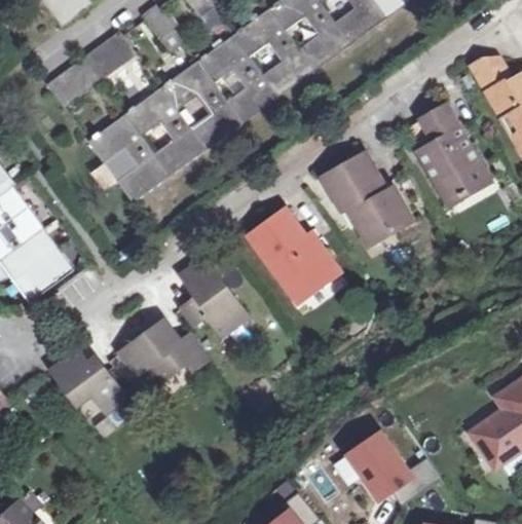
[(40,0),(60,26),(90,3),(88,0),(40,0)]
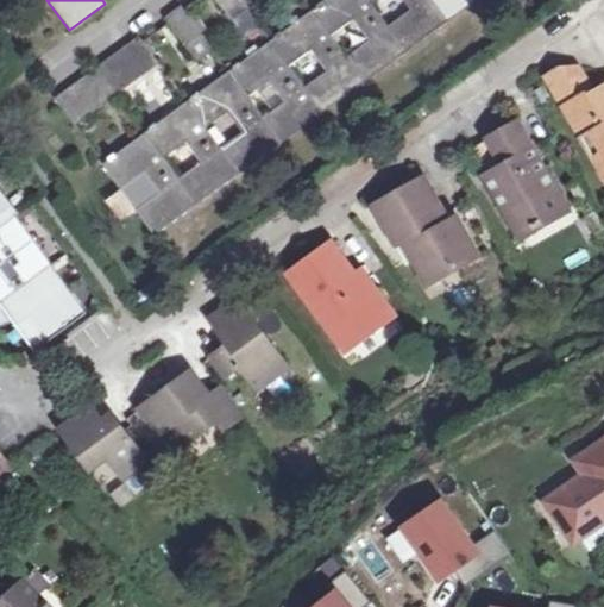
[(322,0),(99,163),(119,188),(142,171),(157,192),(134,210),(152,236),(473,0),(322,0)]
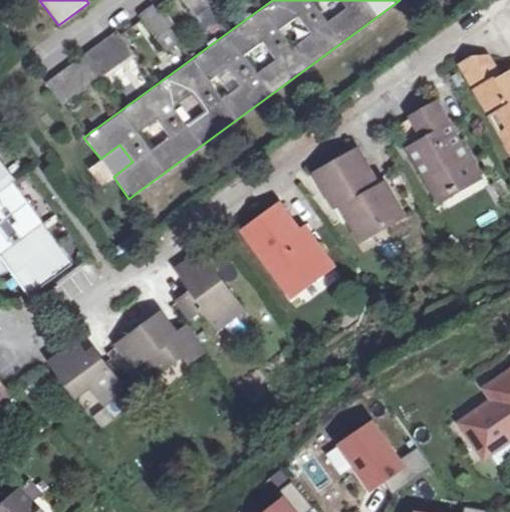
[(181,0),(200,25),(213,15),(201,0),(181,0)]
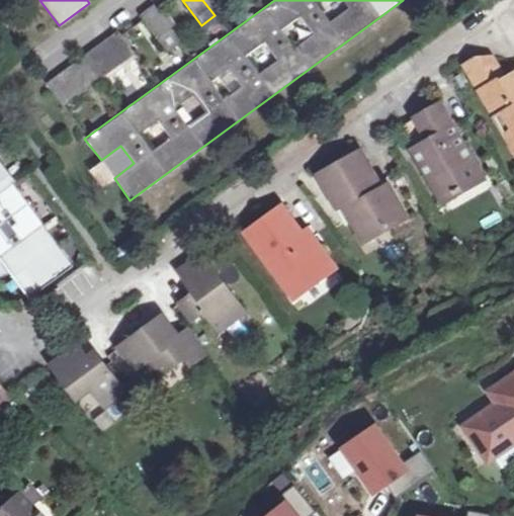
[(165,51),(178,40),(151,4),(138,14),(165,51)]
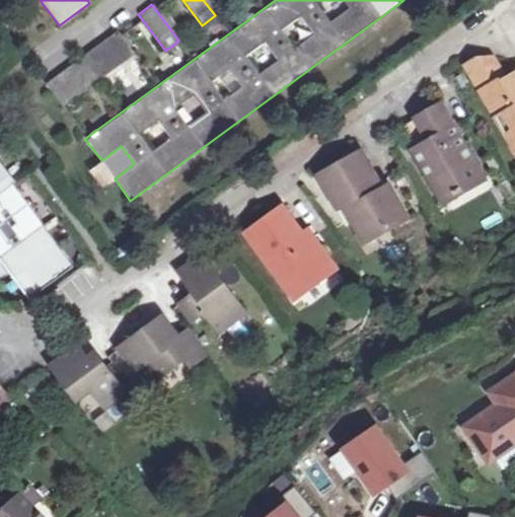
[(44,82),(61,105),(132,53),(115,29),(44,82)]
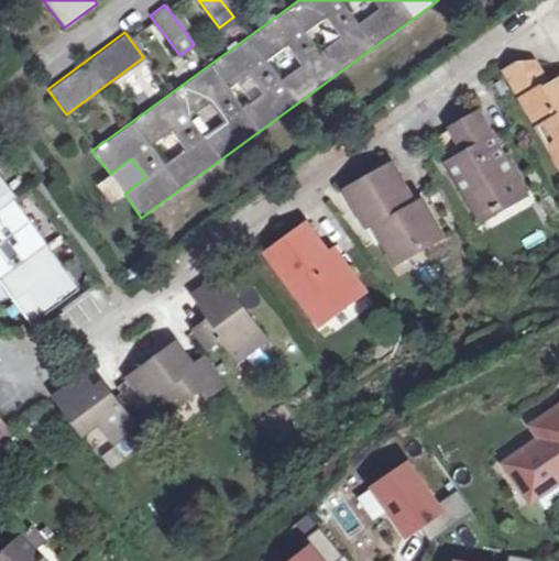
[(502,70),(557,164),(558,162),(558,74),(544,83),(530,59),(513,65),(502,70)]
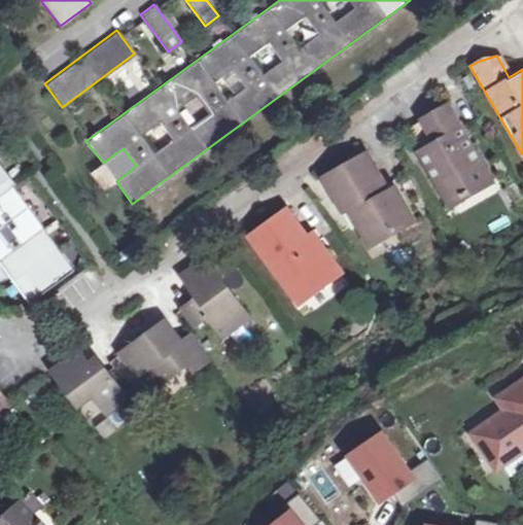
[(405,130),(419,153),(425,150),(428,156),(422,160),(448,204),(489,180),(446,106),(405,130)]
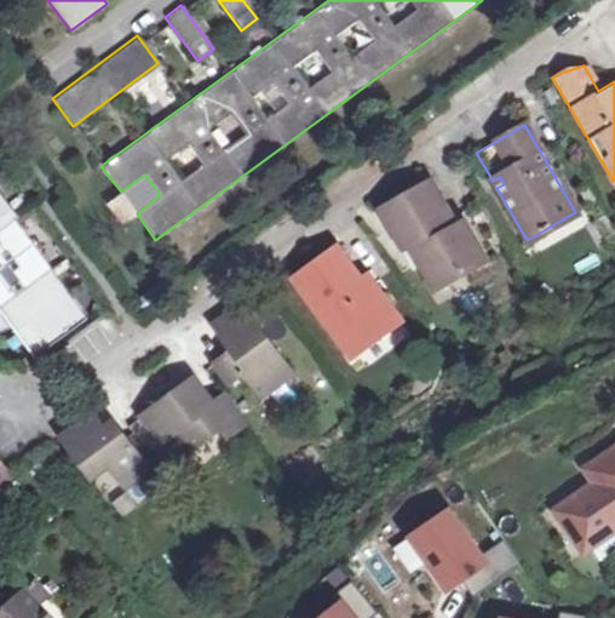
[(500,177),(493,181),(496,188),(504,184),(500,177)]
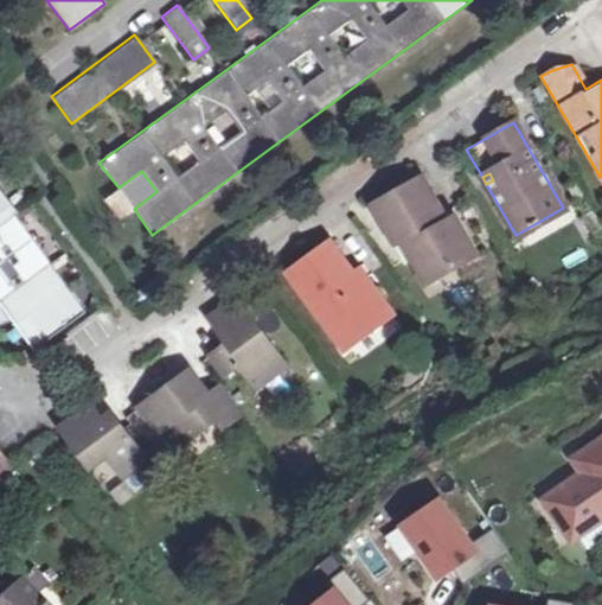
[(370,205),(391,241),(403,235),(428,279),(469,255),(448,218),(435,225),(430,218),(439,214),(417,178),(370,205)]
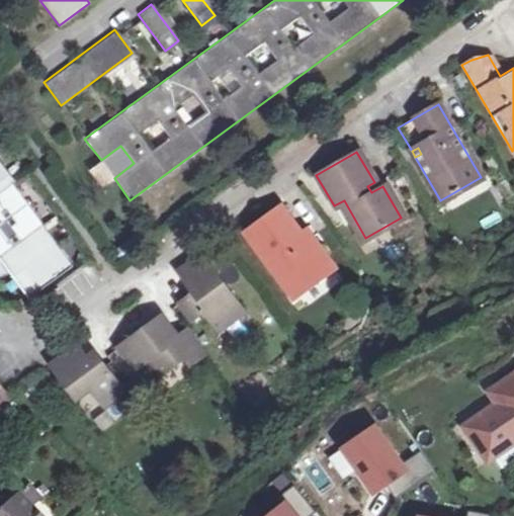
[(0,190),(10,183),(0,168),(0,190)]
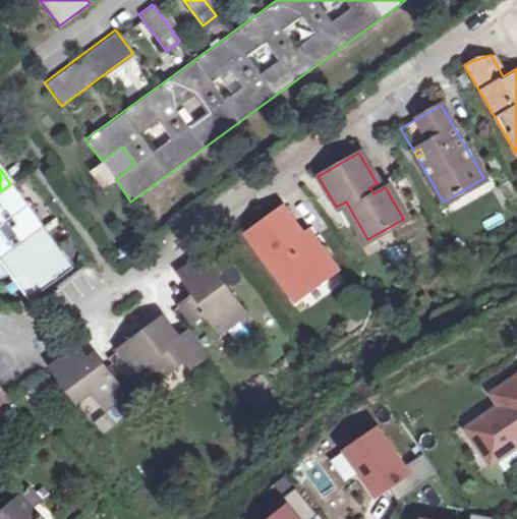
[(10,184),(0,191),(0,256),(42,226),(10,184)]
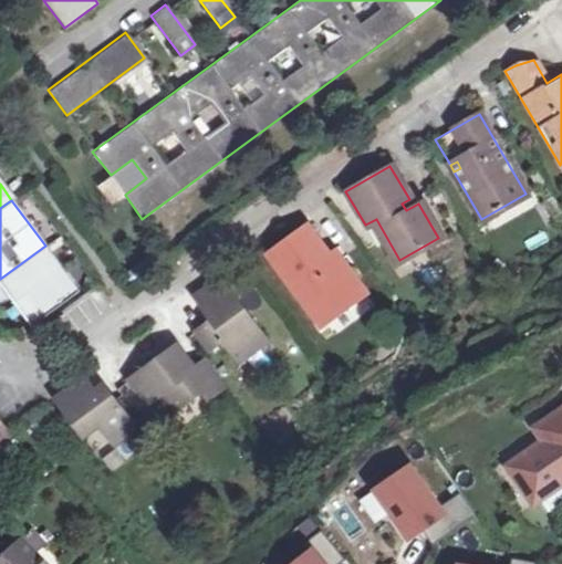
[(314,324),(347,300),(342,292),(355,283),(336,258),(329,263),(323,257),(325,254),(303,225),(264,254),(314,324)]
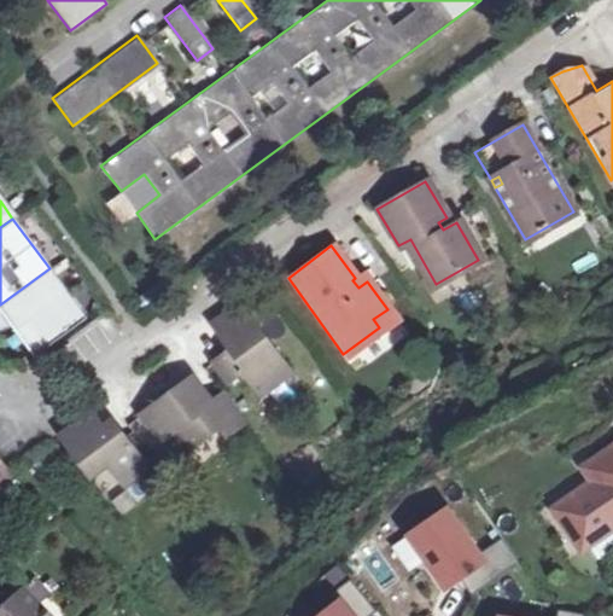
[(50,268),(0,304),(0,312),(33,356),(86,318),(50,268)]
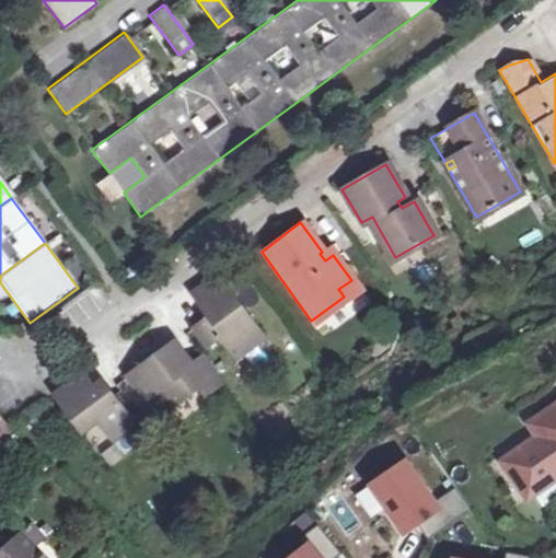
[(137,258),(145,269),(161,257),(153,247),(137,258)]
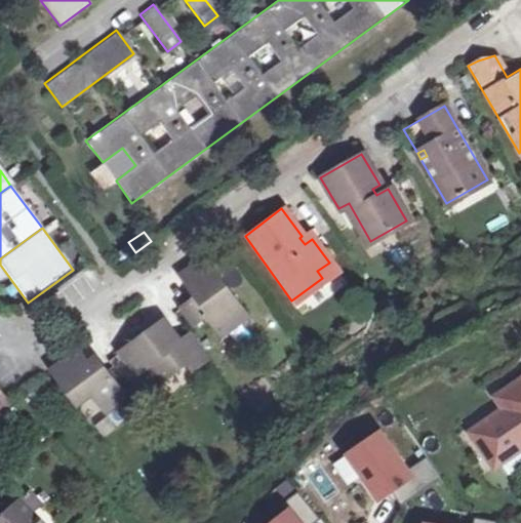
[(244,316),(202,257),(176,275),(192,296),(177,308),(191,324),(203,316),(217,335),(244,316)]
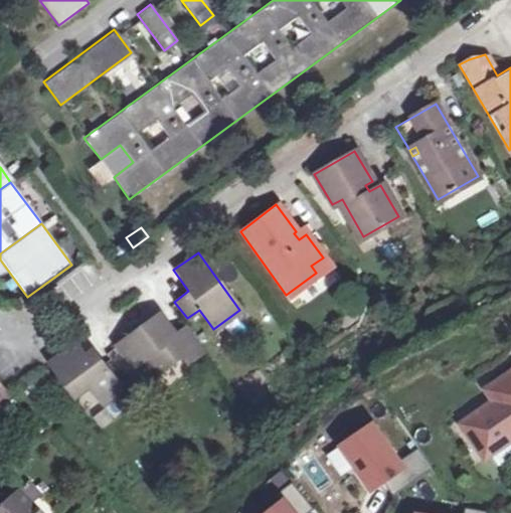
[(311,266),(316,273),(328,265),(323,258),(311,266)]
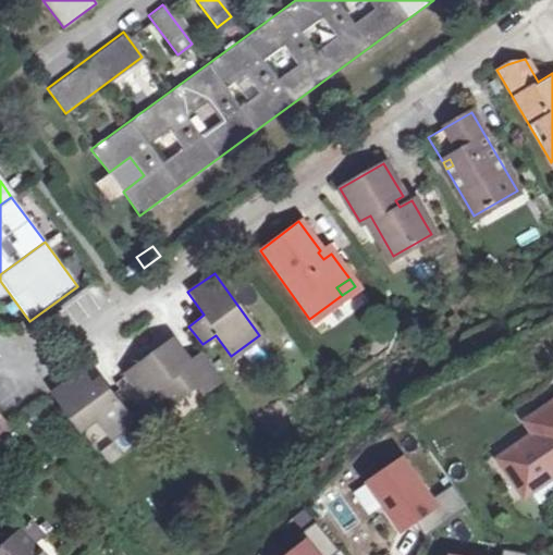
[(201,392),(218,381),(198,355),(185,365),(168,342),(126,373),(143,396),(154,387),(167,405),(196,384),(201,392)]
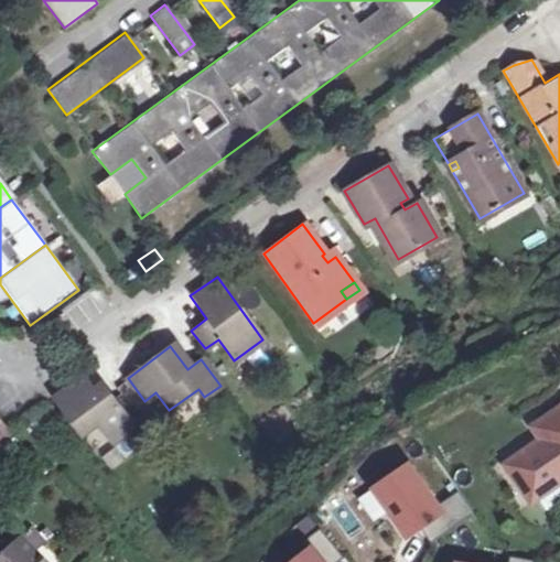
[(109,442),(131,425),(100,384),(92,389),(81,376),(52,397),(79,433),(94,422),(109,442)]
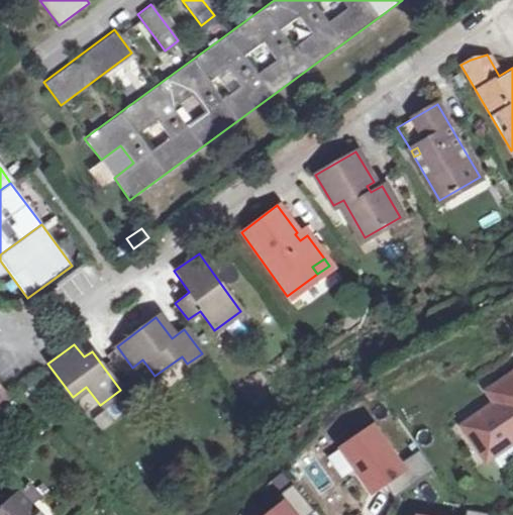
[(460,425),(484,458),(512,439),(512,370),(488,388),(496,400),(460,425)]
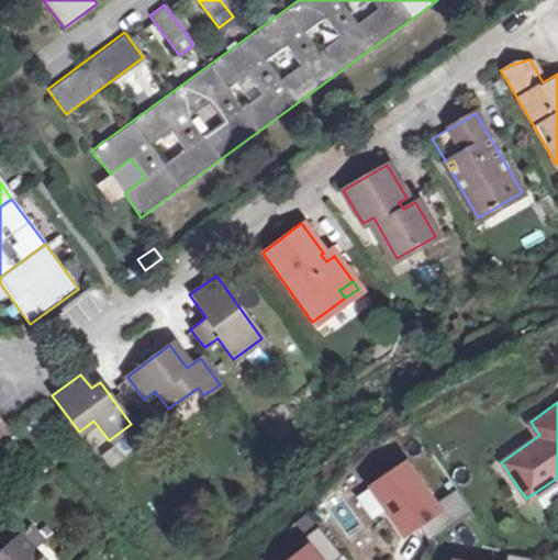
[(405,535),(421,524),(431,538),(469,511),(455,490),(434,503),(405,462),(371,486),(405,535)]
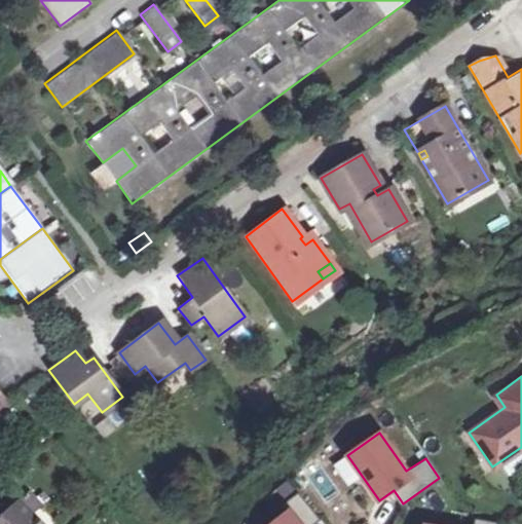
[(311,523),(318,519),(296,492),(282,503),(287,511),(270,523),(311,523)]
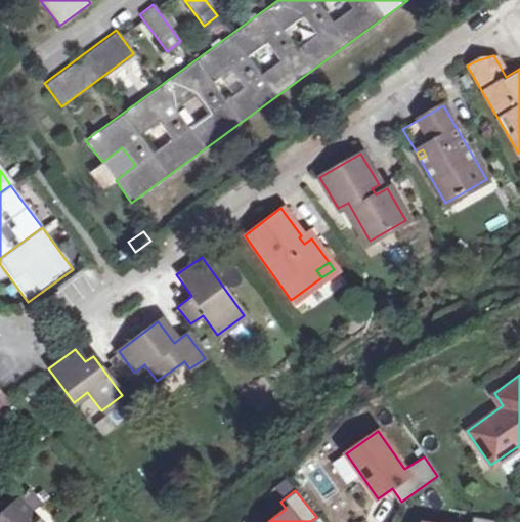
[(26,514),(30,511),(16,496),(12,499),(26,514)]
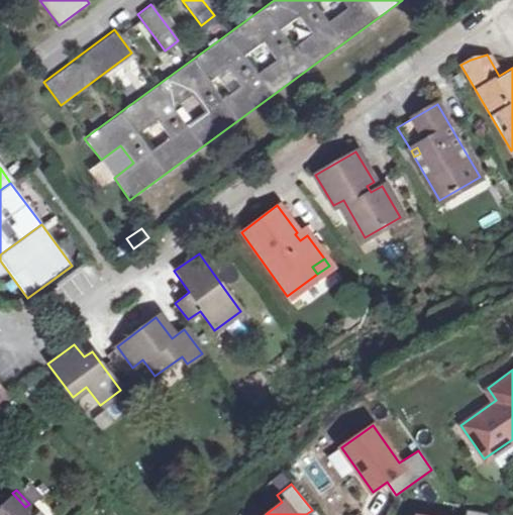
[(39,514),(29,504),(25,507),(12,493),(0,505),(0,514),(39,514)]
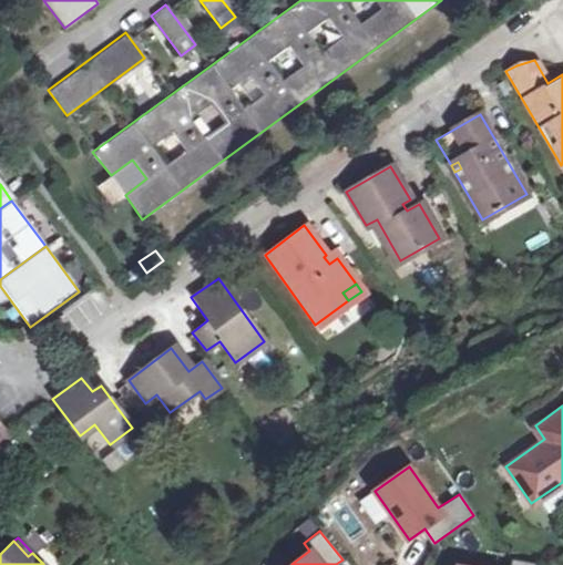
All buildings are outlined.
